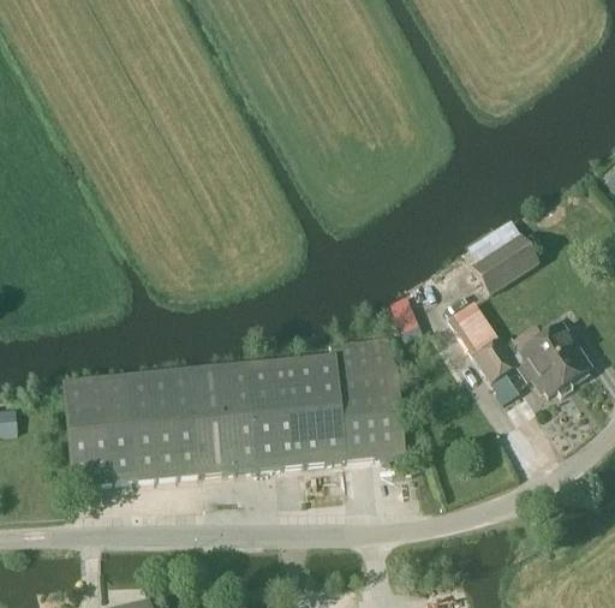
[(488,293),(537,262),(520,236),(471,267),(488,293)]
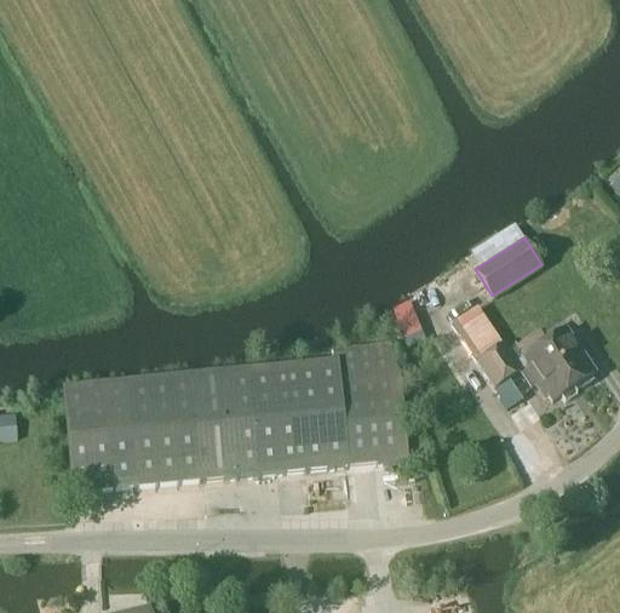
[(423,327),(412,299),(395,305),(407,334),(423,327)]
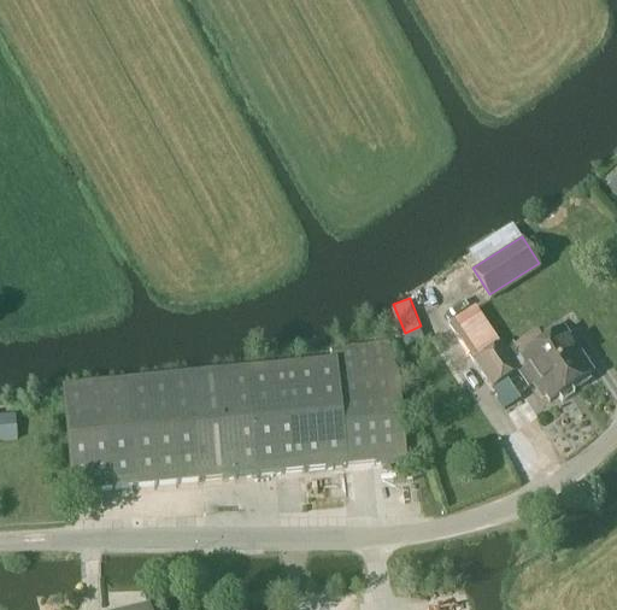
[(541,393),(546,391),(550,396),(576,379),(579,381),(589,375),(587,370),(591,368),(562,324),(558,328),(553,322),(542,329),(547,335),(512,358),(499,339),(475,356),(492,382),(526,359),(538,379),(535,382),(541,393)]
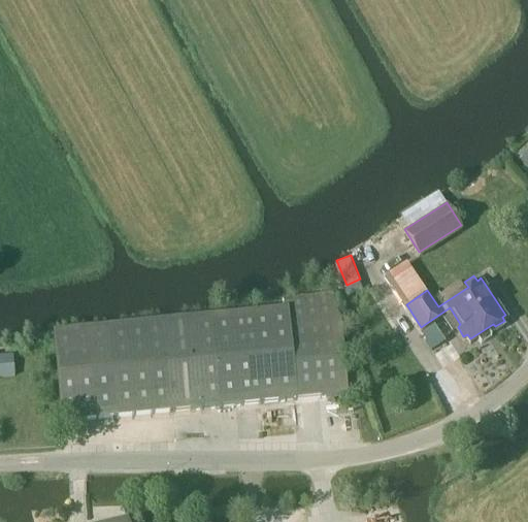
[(106,323),(53,328),(54,336),(62,417),(295,394),(345,389),(339,319),(330,290),(281,296),(282,305),(106,323)]
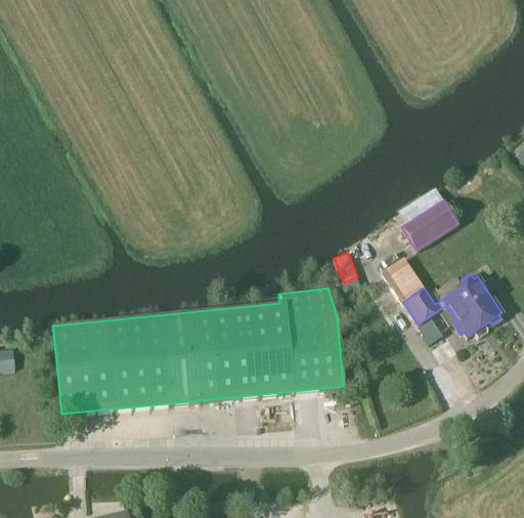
[(13,349),(0,349),(0,369),(14,369),(13,349)]
